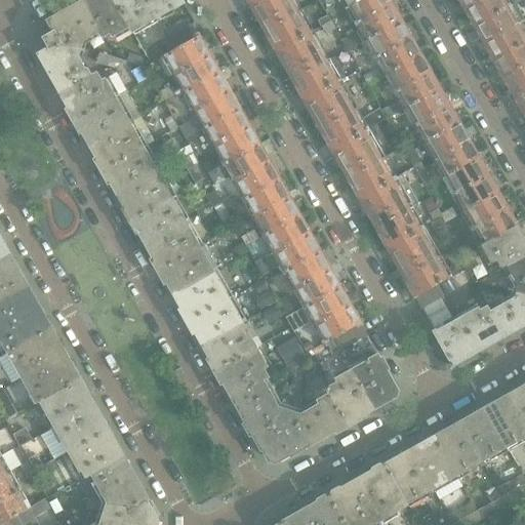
[(133,31),(116,0),(83,0),(48,21),(54,31),(43,37),(49,48),(59,42),(82,48),(84,42),(98,34),(103,38),(110,35),(113,38),(129,28),(132,32),(133,31)]
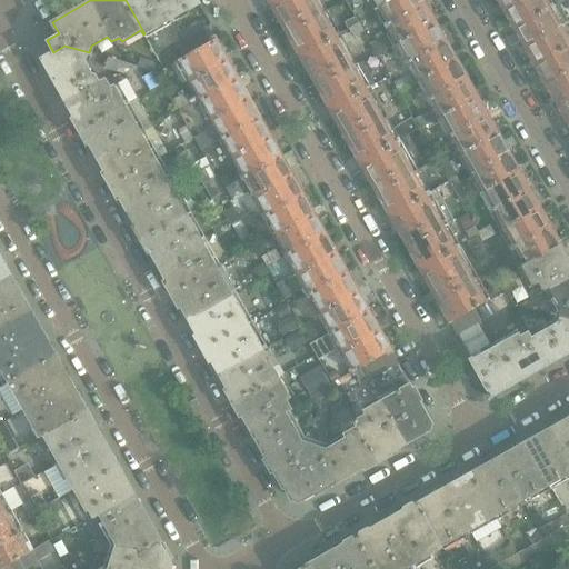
[(126,0),(145,33),(199,2),(197,0),(126,0)]
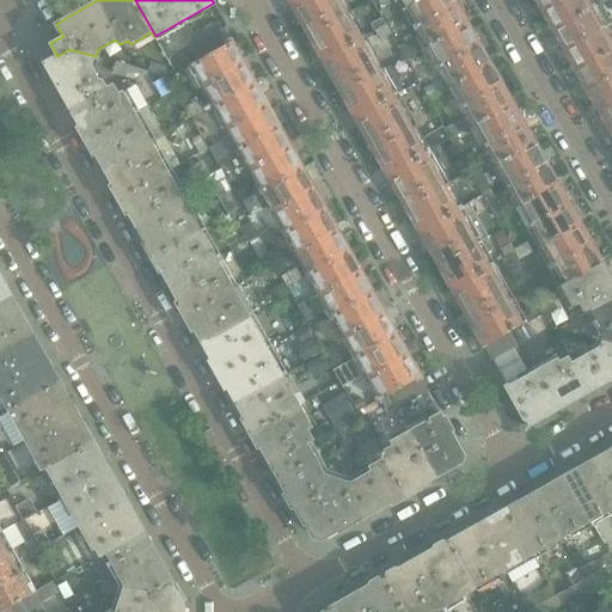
[(348,12),(341,0),(300,0),(292,5),(304,24),(324,12),(330,22),(348,12)]
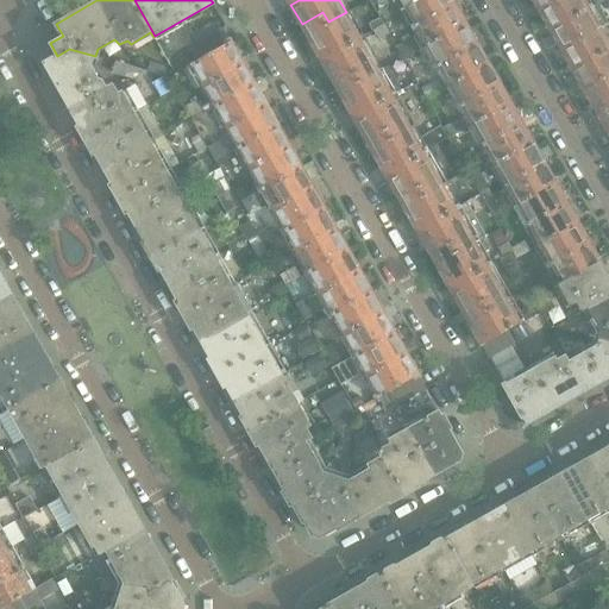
[(463,18),(458,10),(451,0),(414,0),(405,6),(426,45),(465,24),(462,18),(463,18)]
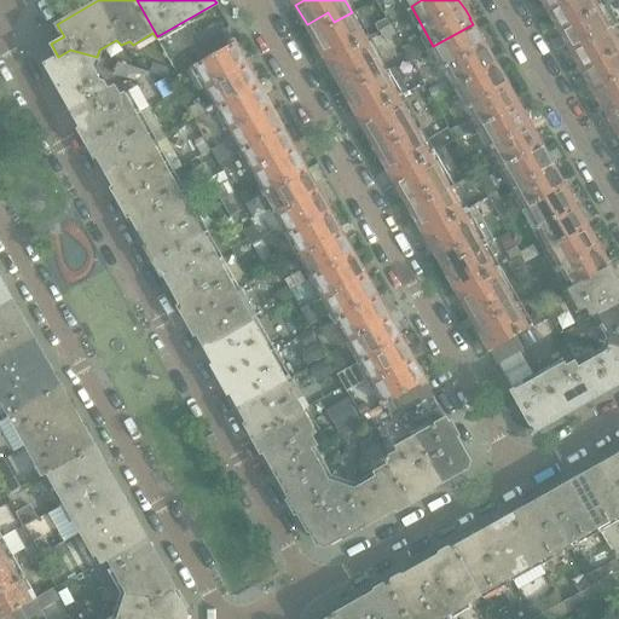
[(601,7),(596,0),(542,0),(544,4),(545,4),(551,16),(556,24),(560,30),(601,7)]
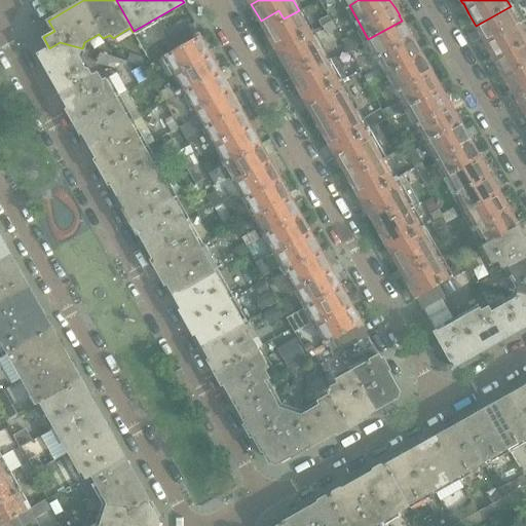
[(511,7),(511,6),(476,26),(479,31),(478,31),(482,38),(482,37),(488,47),(491,54),(492,54),(495,60),(525,41),(525,21),(516,4),(511,7)]
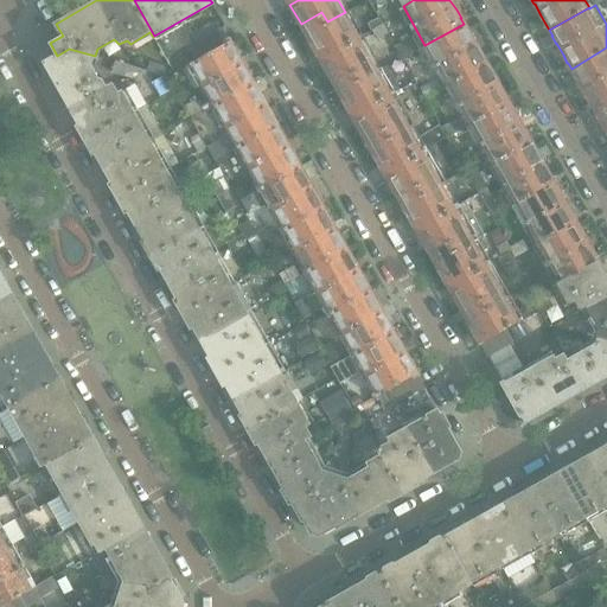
[(357,34),(345,12),(327,21),(321,12),(301,24),(319,56),(357,34)]
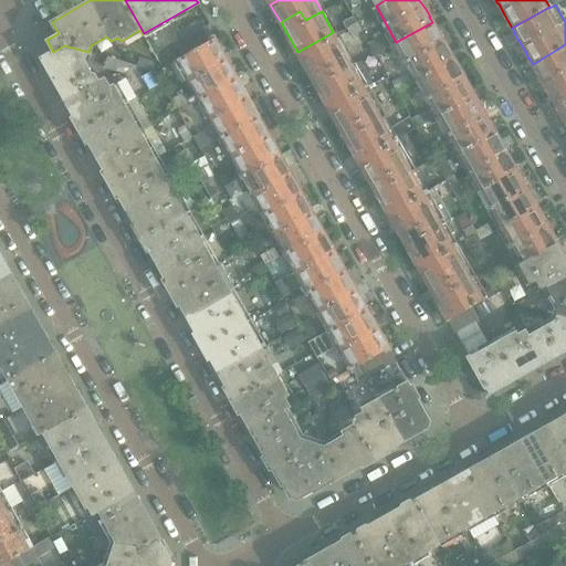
[(346,29),(356,23),(352,18),(343,23),(346,29)]
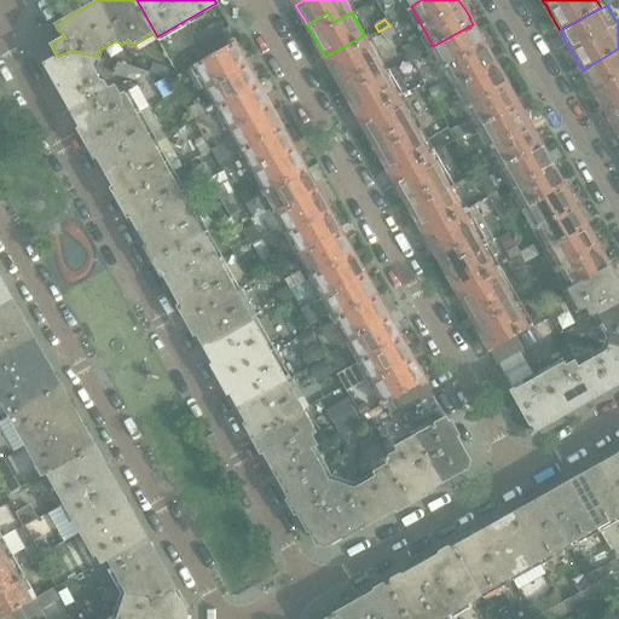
[(233,44),(226,29),(225,30),(220,21),(195,34),(200,44),(191,47),(198,61),(200,63),(233,44)]
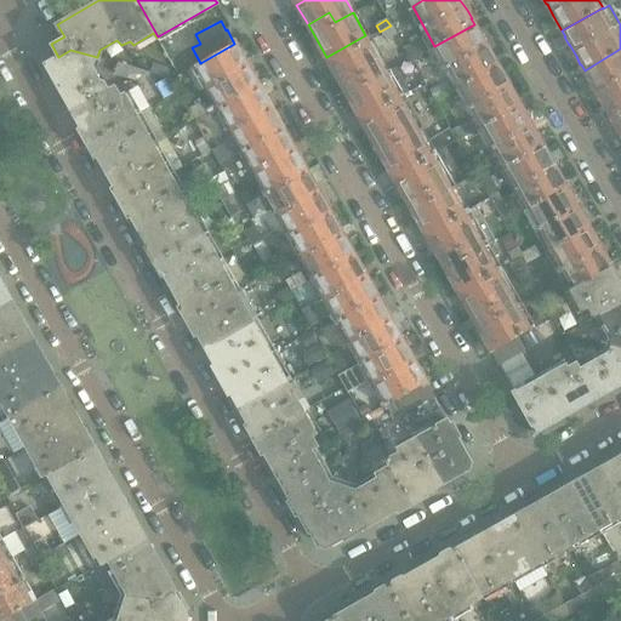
[(398,34),(392,24),(391,26),(380,32),(386,41),(398,34)]
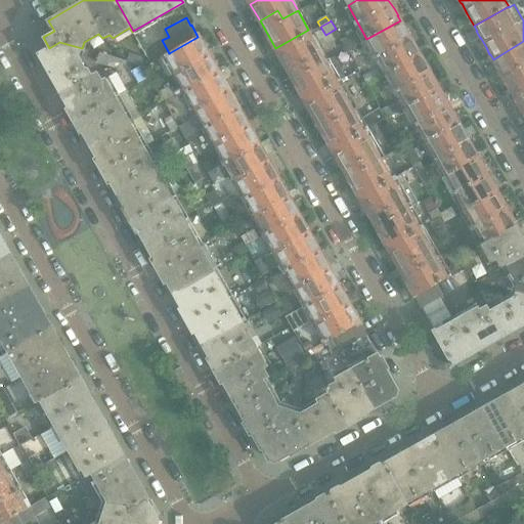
[(418,49),(413,42),(412,43),(400,20),(366,39),(386,75),(420,54),(417,49),(418,49)]
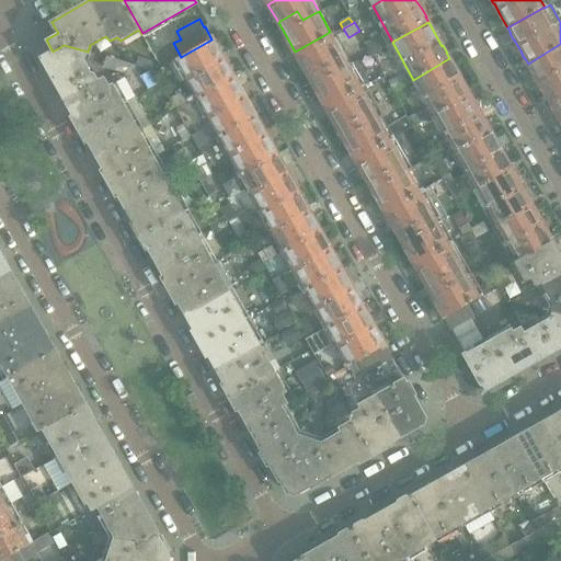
[(348,64),(332,35),(330,32),(295,52),(307,73),(325,63),(332,73),(348,64)]
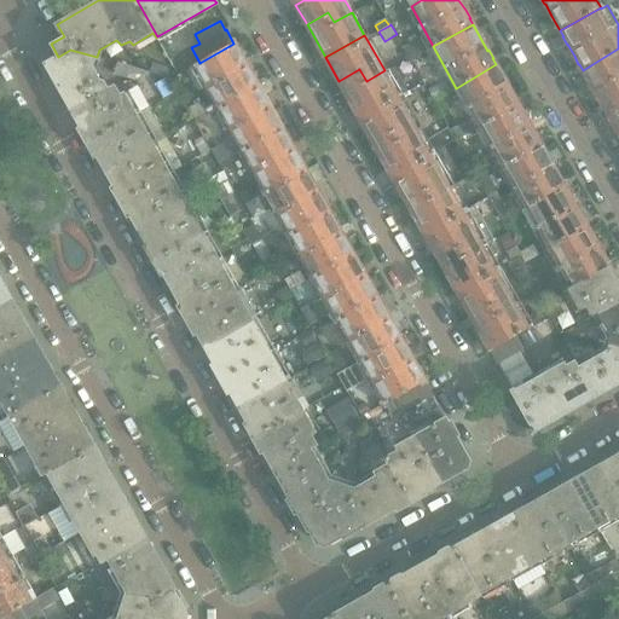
[(258,85),(252,74),(233,44),(200,63),(194,67),(218,109),(258,85)]
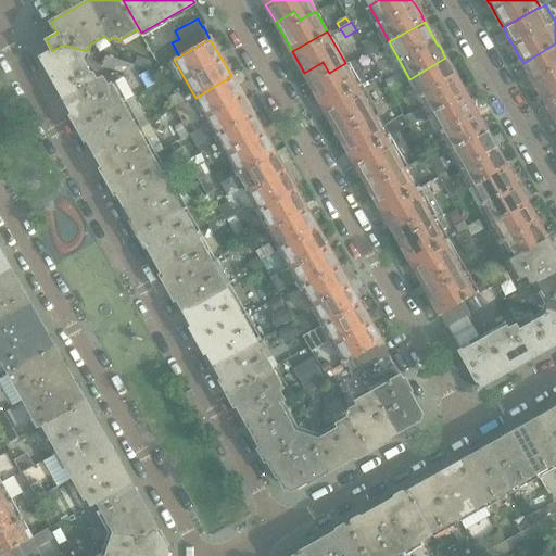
[(555,43),(523,63),(526,68),(530,76),(530,75),(536,86),(535,87),(540,93),(543,99),(555,91),(555,43)]
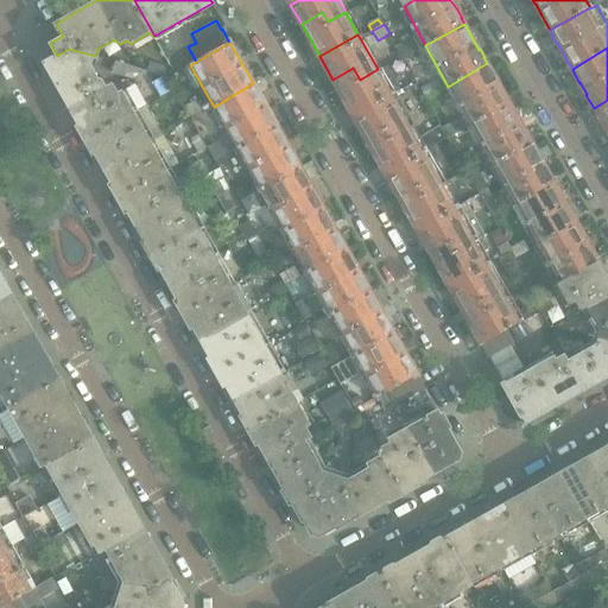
[(99,78),(93,67),(95,56),(69,49),(57,56),(45,62),(88,139),(134,112),(122,92),(119,93),(114,84),(107,87),(102,80),(99,78)]
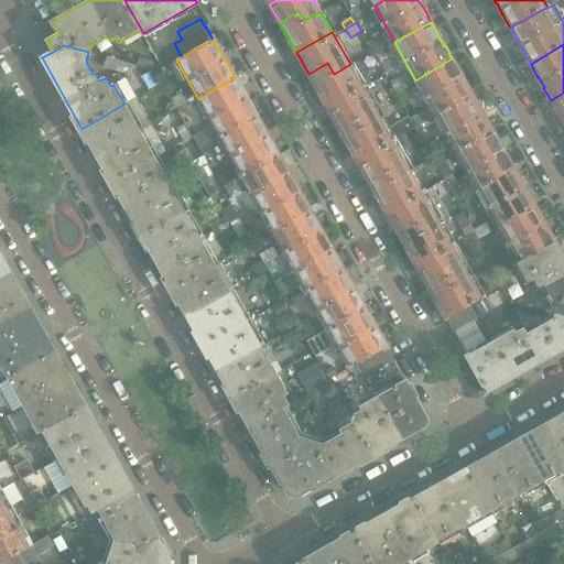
[(133,66),(107,57),(104,67),(118,73),(133,66)]
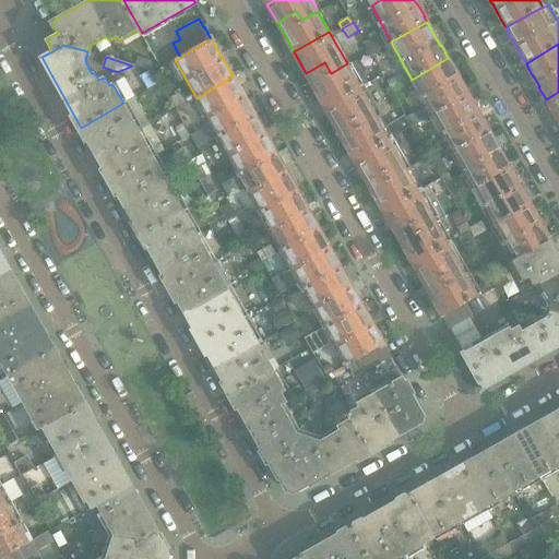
[(149,70),(152,62),(138,57),(135,66),(149,70)]
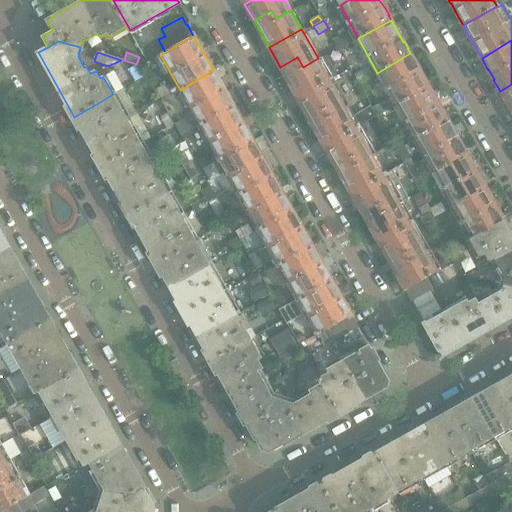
[(410,53),(377,73),(390,96),(380,102),(381,104),(372,109),(376,116),(377,117),(387,112),(386,111),(396,105),(396,106),(429,87),(426,82),(427,82),(423,75),(422,75),(417,65),(413,58),(410,53)]
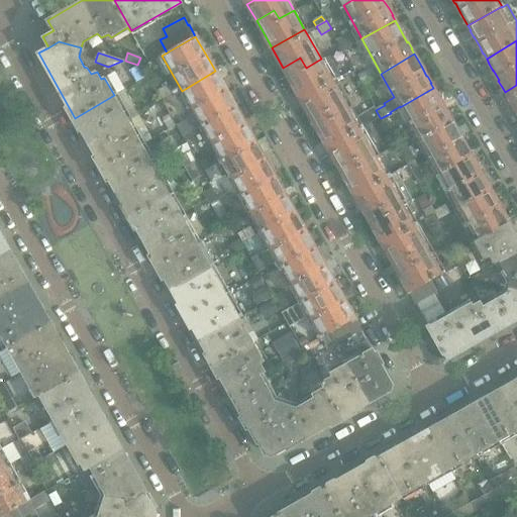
[(333,81),(321,59),(306,68),(300,58),(283,68),(300,99),(333,81)]
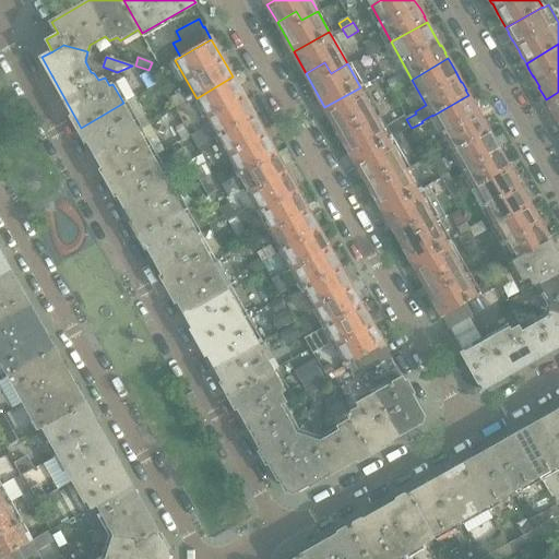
[(392,90),(406,82),(403,73),(388,82),(392,90)]
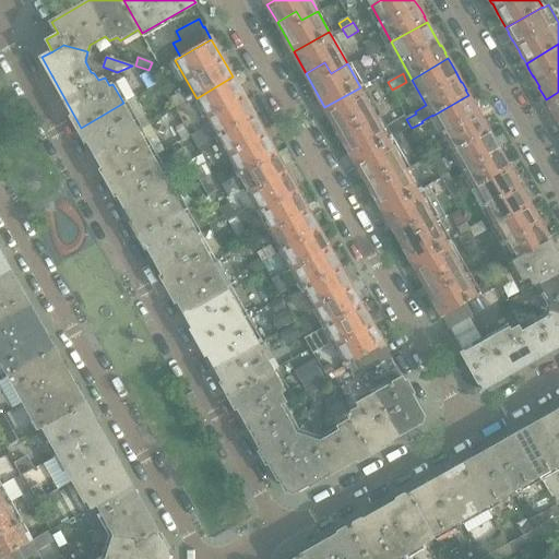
[(158,83),(154,74),(146,79),(152,87),(158,83)]
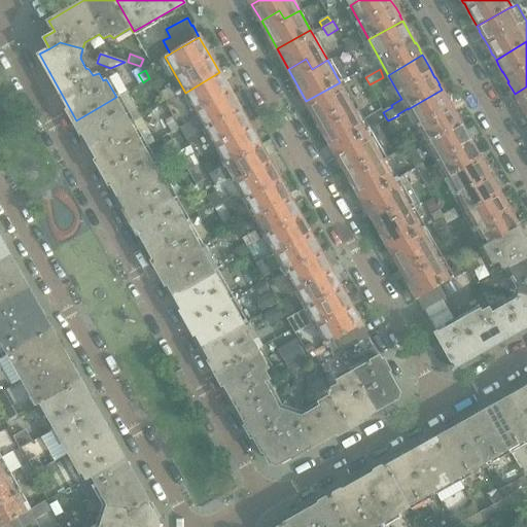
[(240,108),(232,95),(219,72),(185,93),(199,117),(189,123),(189,124),(181,129),(186,139),(206,129),(240,108)]
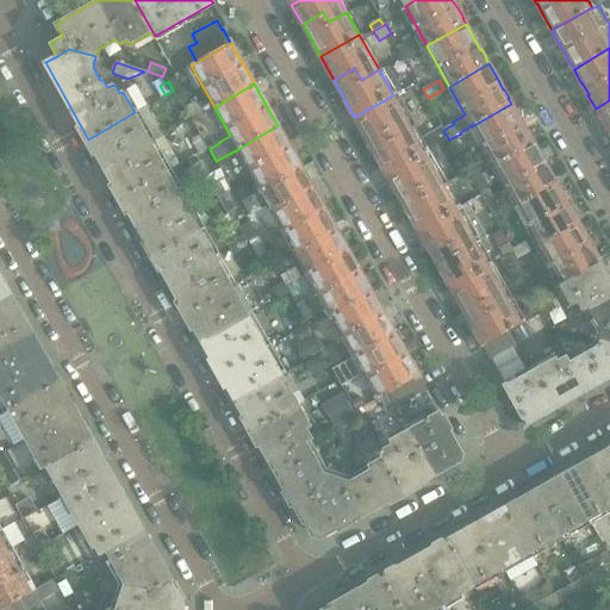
[(411,126),(393,95),(354,117),(366,137),(387,125),(393,137),(411,126)]
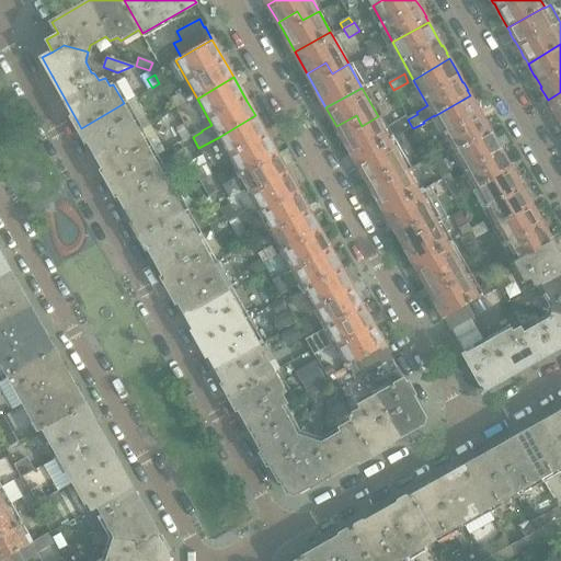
[(560,92),(548,100),(551,105),(554,113),(554,112),(556,113),(560,122),(560,92)]
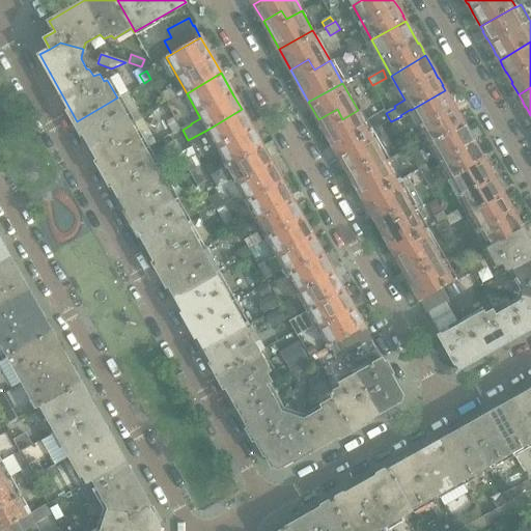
[(177,98),(171,88),(162,94),(167,104),(177,98)]
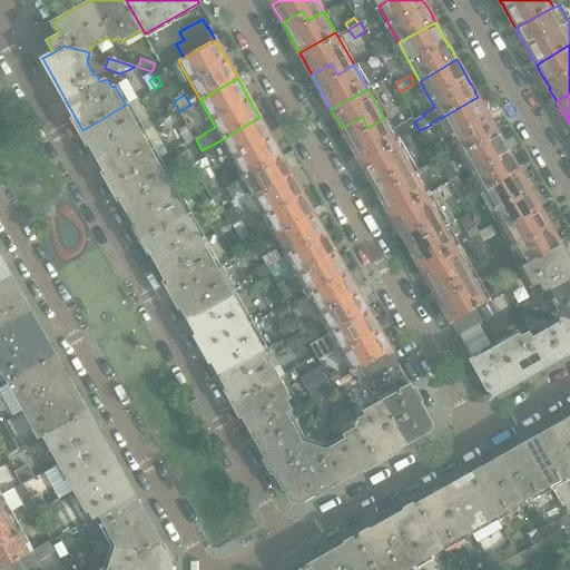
[(495,128),(491,120),(485,109),(481,101),(481,102),(478,97),(441,118),(462,154),(499,134),(495,128)]
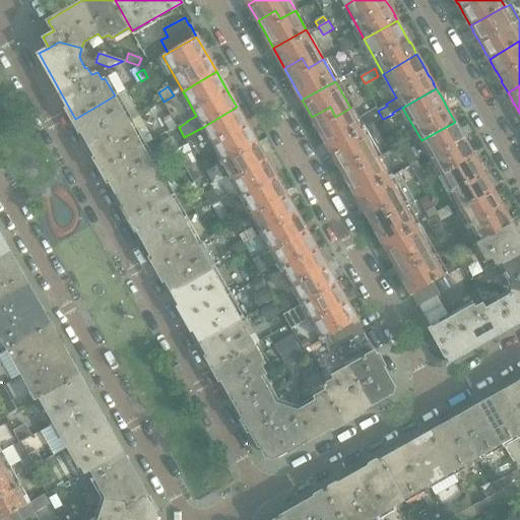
[(130,121),(115,95),(75,119),(104,169),(143,145),(130,121)]
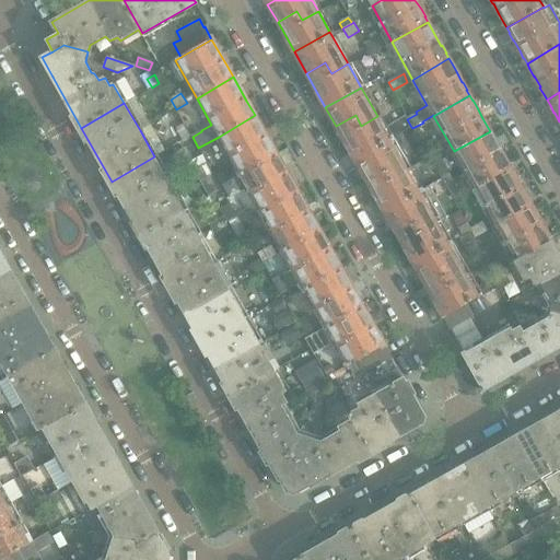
[(276,153),(270,143),(255,115),(219,137),(240,174),(276,153)]
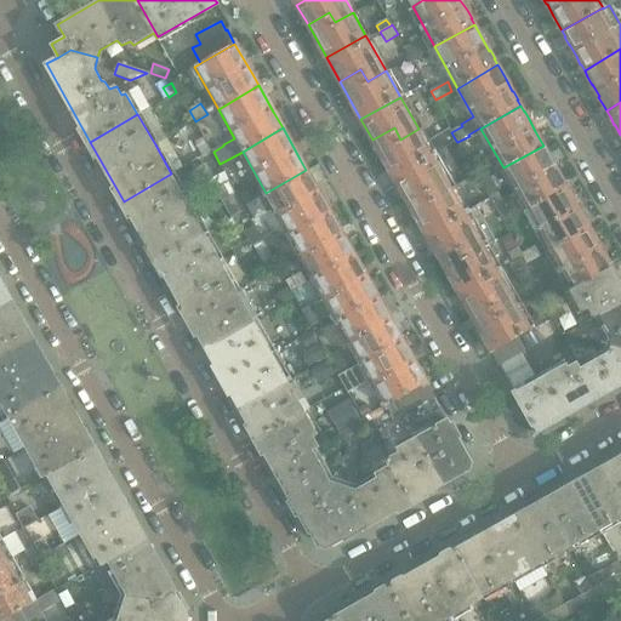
[(433,155),(456,141),(451,132),(449,129),(426,142),(419,129),(400,140),(394,127),(372,140),(394,177),(433,155)]
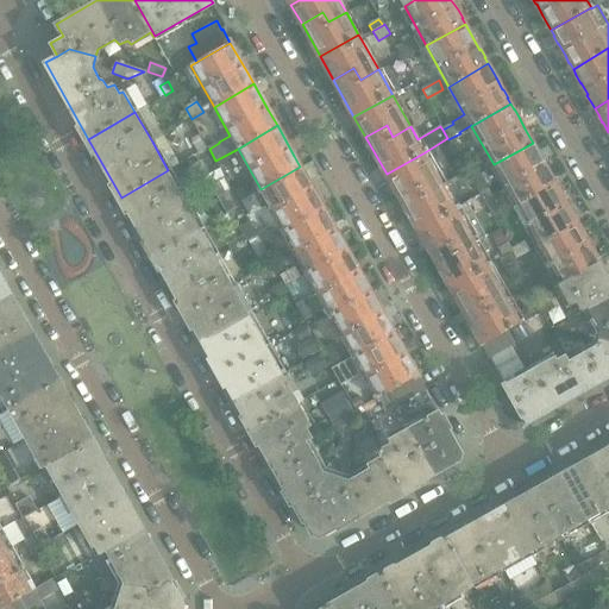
[(207,148),(199,136),(190,140),(199,154),(207,148)]
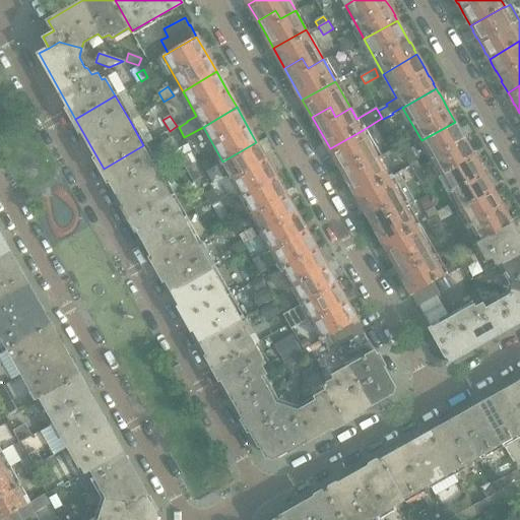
[(471,150),(467,143),(467,144),(461,134),(462,133),(458,127),(457,127),(455,122),(421,140),(430,155),(441,175),(474,155),(471,150)]
